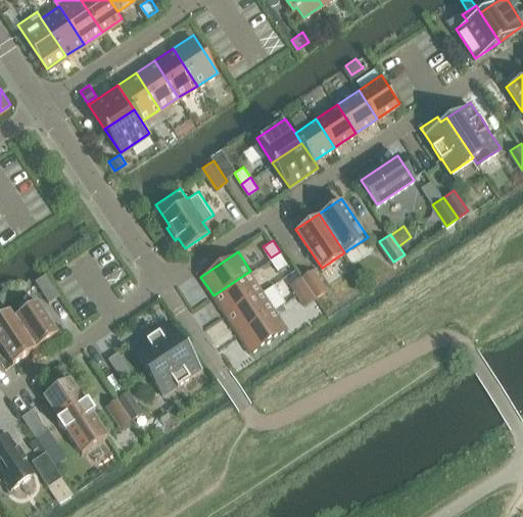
[(287,263),(280,251),(271,257),(278,269),(287,263)]
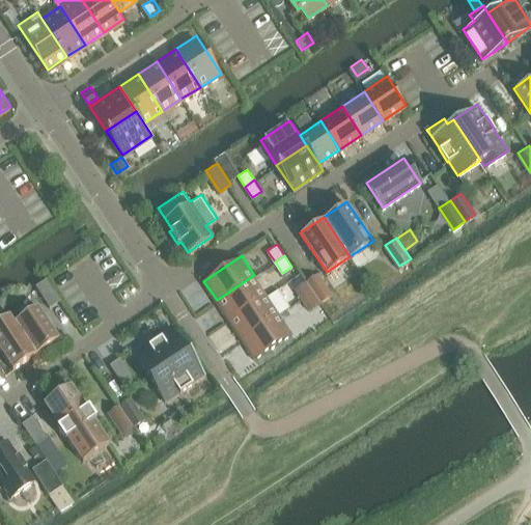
[(317,272),(306,279),(313,289),(320,301),(332,293),(317,272)]
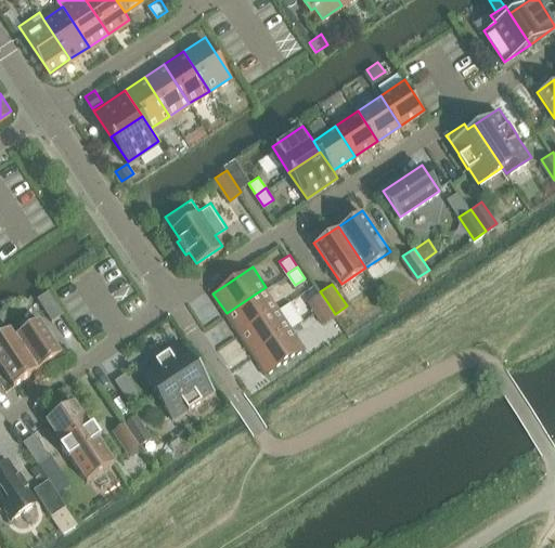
[(240,333),(279,307),(266,287),(227,313),(240,333)]
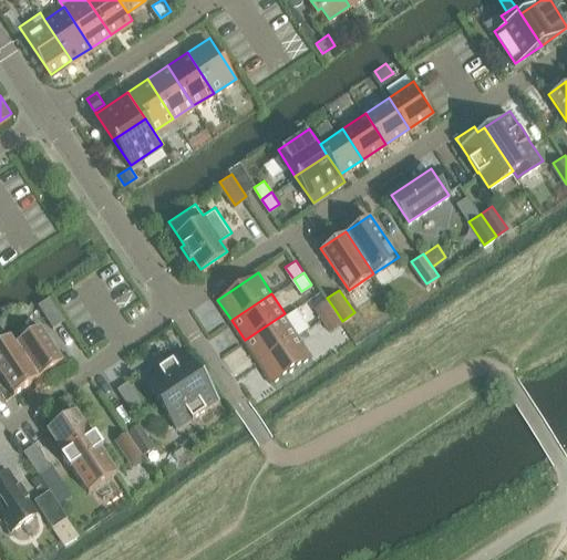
[(65,318),(50,294),(38,302),(53,325),(65,318)]
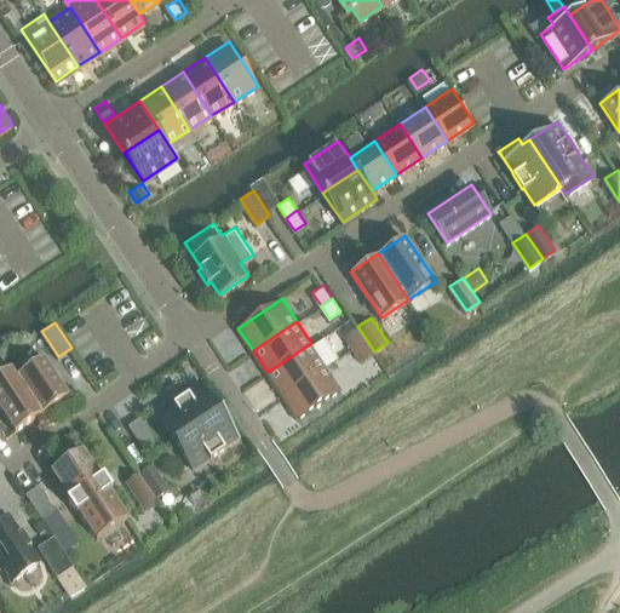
[(357,326),(345,334),(352,347),(366,338),(357,326)]
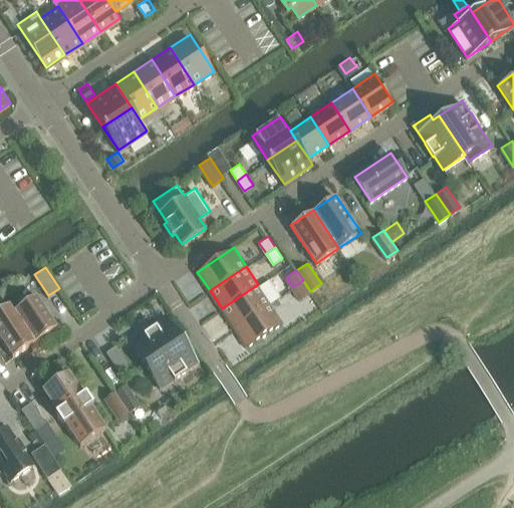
[(303,280),(292,287),(299,298),(310,291),(303,280)]
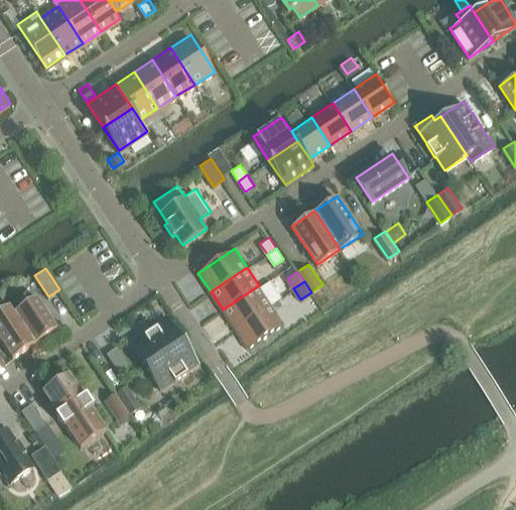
[(235,328),(271,303),(259,285),(223,309),(235,328)]
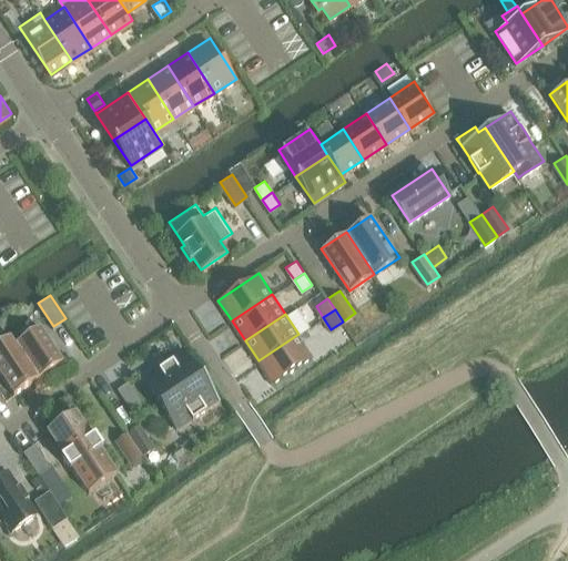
[(64,359),(41,324),(16,342),(39,376),(64,359)]
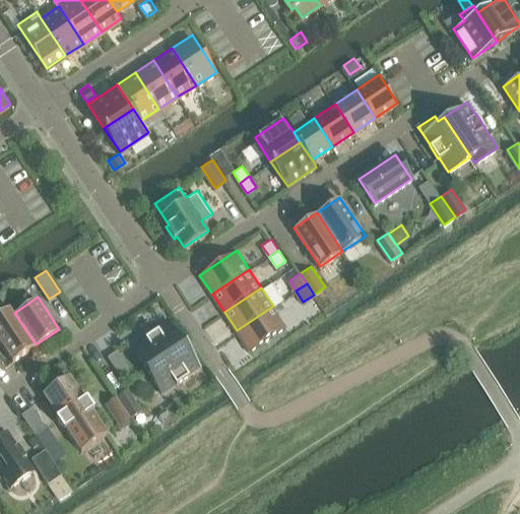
[(36,344),(14,313),(10,306),(0,312),(0,340),(13,360),(36,344)]
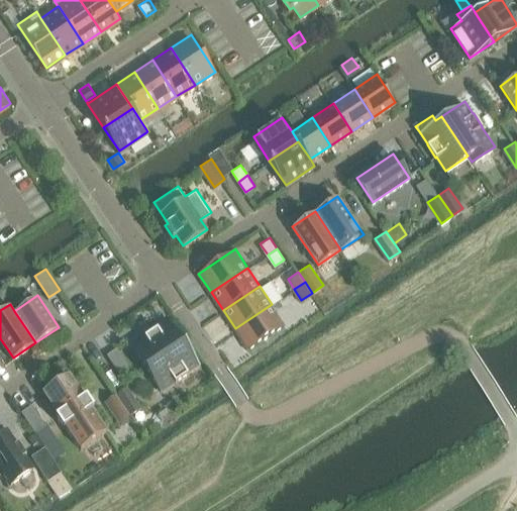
[(247,347),(285,323),(272,304),(235,328),(247,347)]
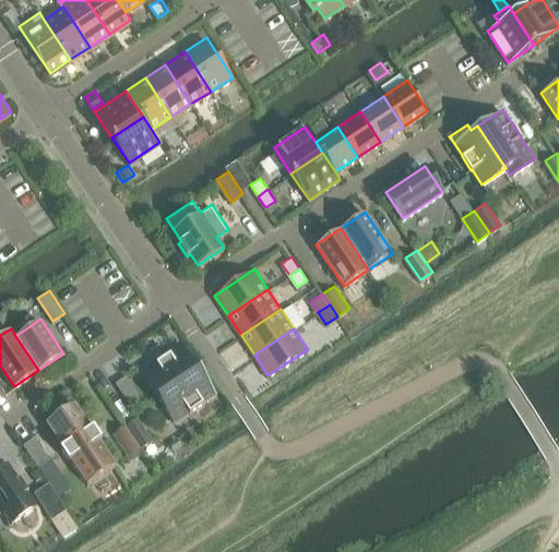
[(158,396),(201,368),(185,344),(170,352),(170,351),(156,361),(142,371),(158,396)]
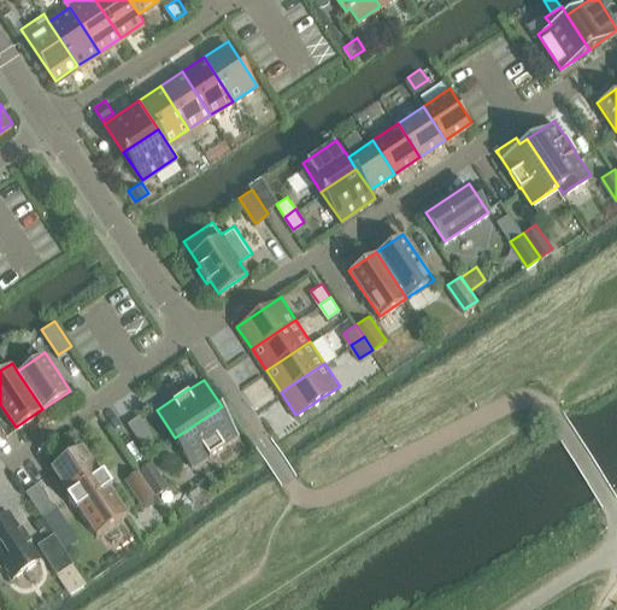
[(224,444),(240,434),(222,406),(175,438),(193,464),(209,455),(210,455),(225,444),(224,444)]
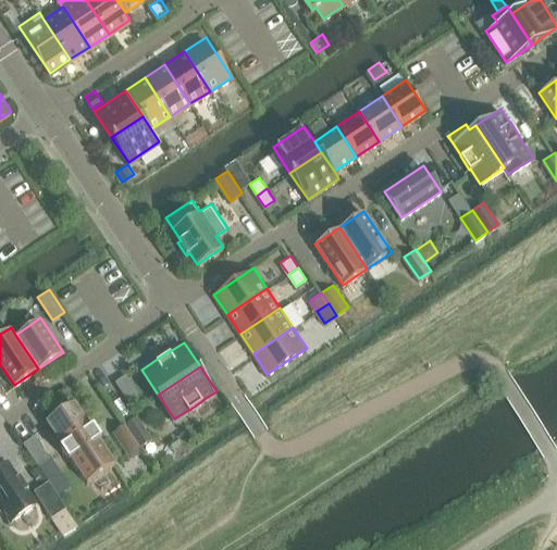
[(141,394),(126,372),(115,379),(130,401),(141,394)]
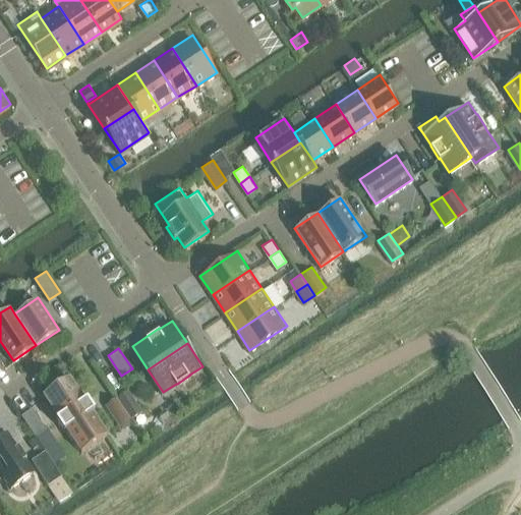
[(84,398),(69,376),(44,393),(58,415),(71,407),(79,418),(93,410),(95,408),(87,397),(84,398)]
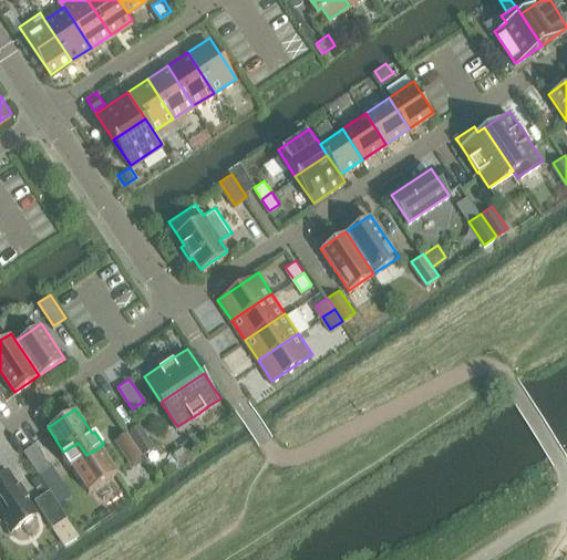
[(138,422),(127,429),(143,453),(154,445),(138,422)]
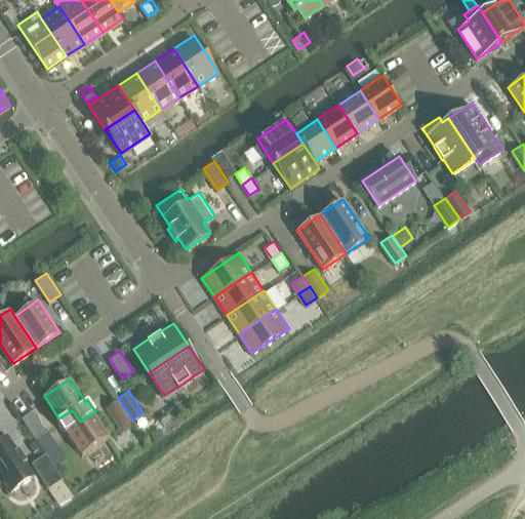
[(118,398),(107,405),(121,427),(132,420),(118,398)]
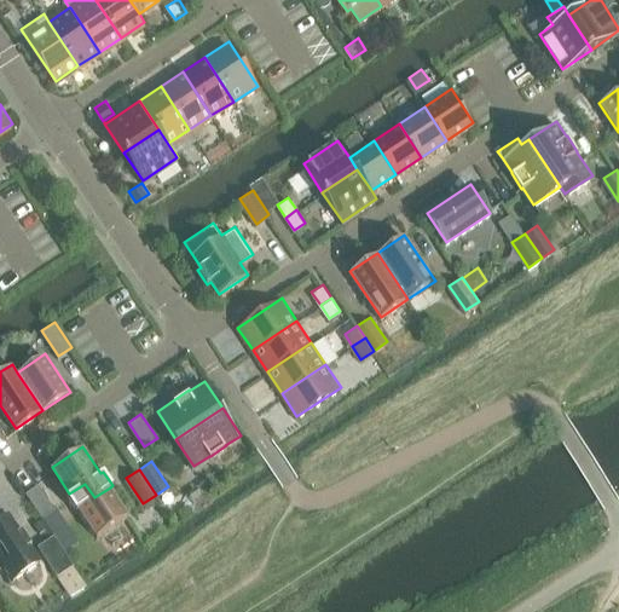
[(55,507),(39,481),(25,490),(42,515),(51,509),(55,507)]
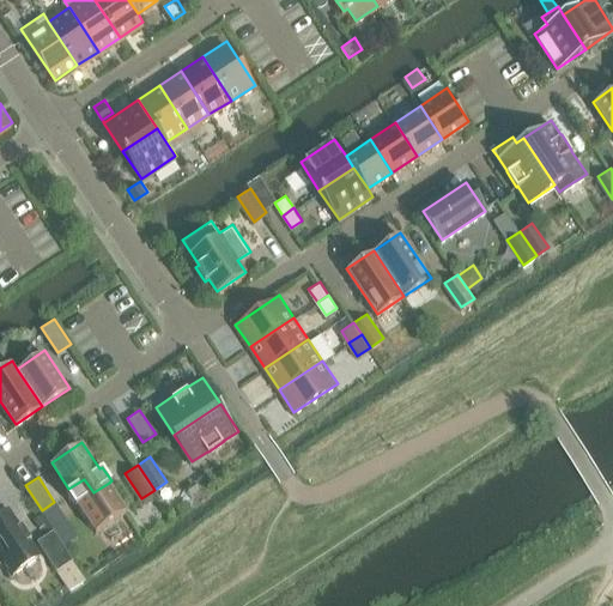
[(126,509),(109,483),(93,492),(84,479),(68,489),(66,490),(76,504),(78,503),(96,529),(126,509)]
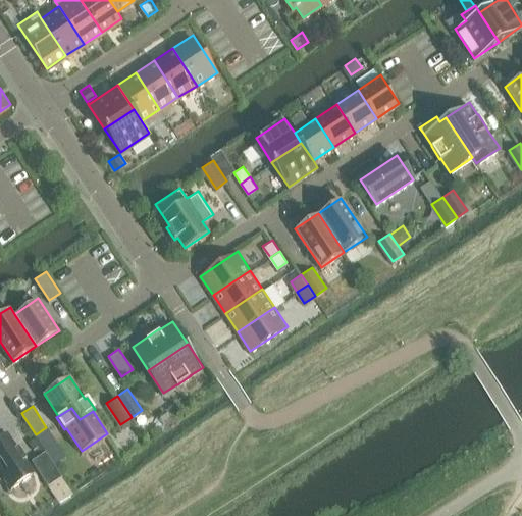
[(43,429),(36,434),(45,449),(53,444),(43,429)]
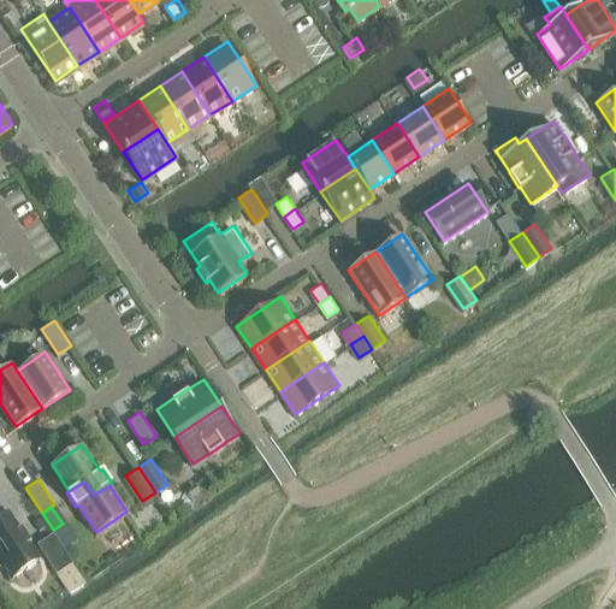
[(40,556),(30,542),(31,540),(22,526),(21,527),(10,512),(0,518),(0,562),(3,561),(12,574),(40,556)]
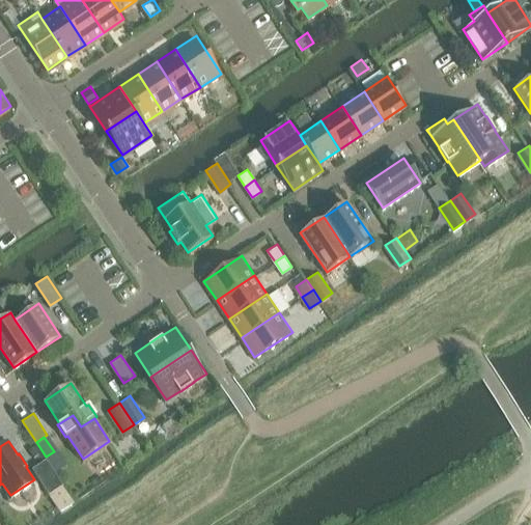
[(63,482),(46,458),(32,467),(50,492),(63,482)]
